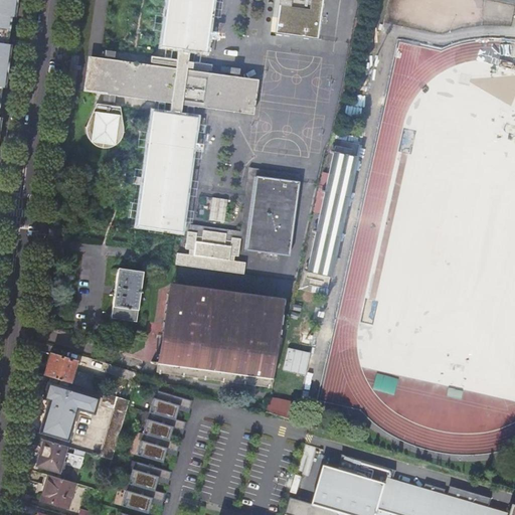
[(0,0),(0,74),(4,44),(7,29),(8,17),(10,0),(0,0)]
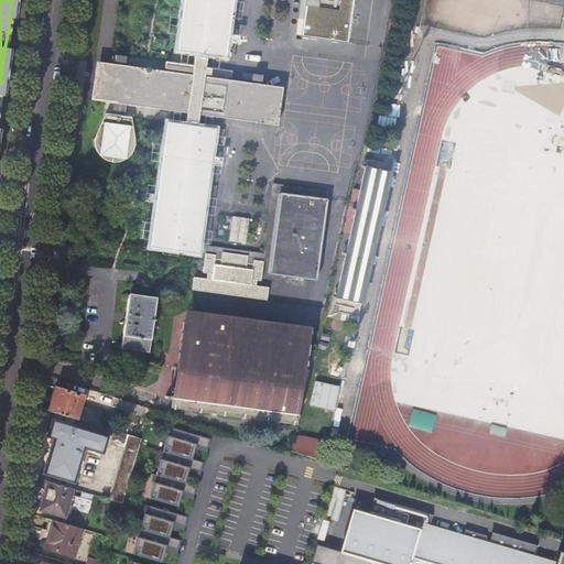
[(177,0),(172,50),(192,53),(197,53),(203,54),(220,56),(221,45),(220,45),(226,0),(177,0)]
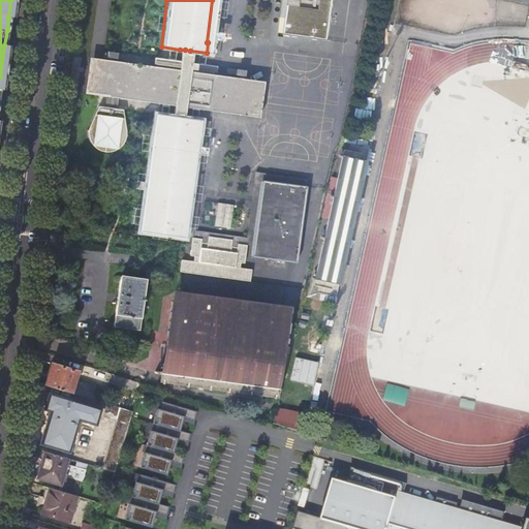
[(208,42),(207,53),(215,54),(221,0),(212,0),(207,42),(208,42)]
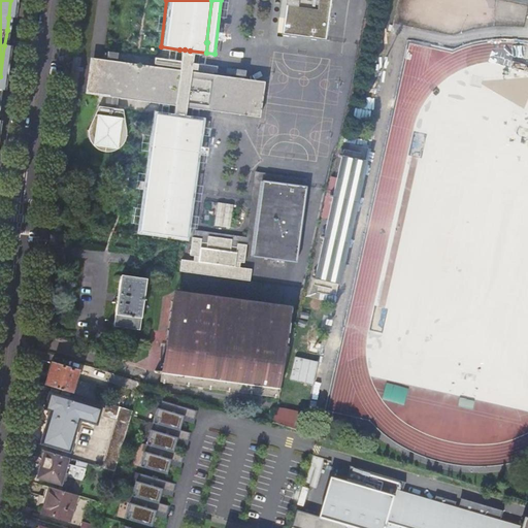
[(324,37),(327,12),(321,12),(322,5),(328,6),(328,0),(281,0),(282,0),(282,6),(276,6),(273,31),(324,37)]
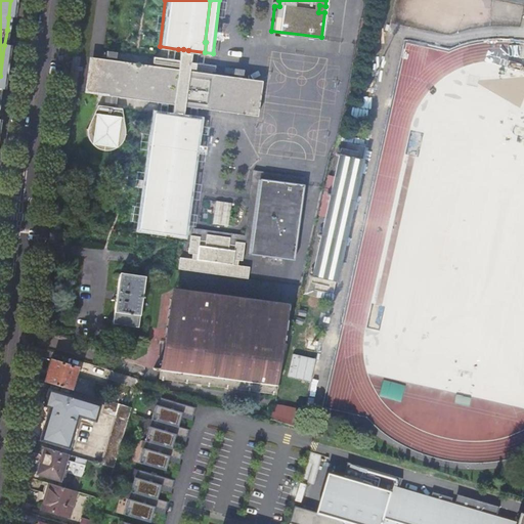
[(183,49),(178,49),(177,60),(150,56),(149,62),(154,63),(153,68),(153,71),(148,71),(144,100),(156,101),(171,103),(169,120),(151,117),(136,230),(182,236),(183,233),(184,225),(182,224),(189,170),(190,167),(171,165),(173,148),(192,150),(195,128),(197,128),(198,119),(180,116),(181,105),(207,108),(209,95),(205,95),(208,76),(208,71),(212,71),(213,64),(187,61),(188,50),(183,49)]
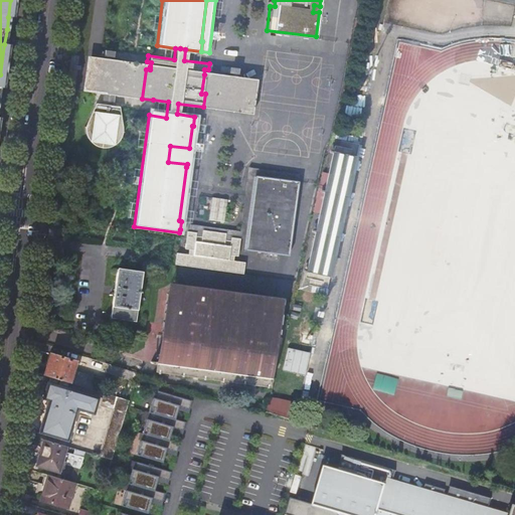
[(150,69),(150,66),(84,57),(80,91),(142,99),(146,69),(150,69)]
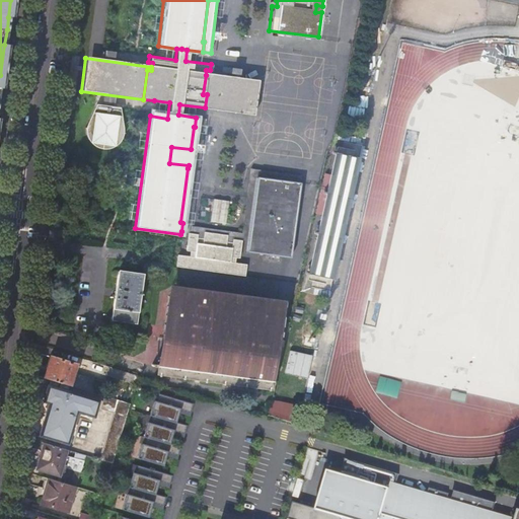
[(254,81),(206,75),(203,94),(207,94),(205,107),(251,115),(253,99),(251,99),(254,81)]
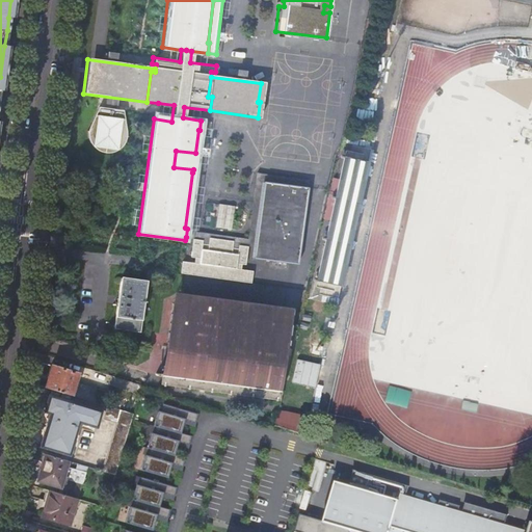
[(123,111),(98,108),(88,128),(87,137),(89,143),(91,147),(96,151),(100,153),(103,154),(108,154),(110,153),(114,152),(120,148),(123,142),(125,137),(123,111)]
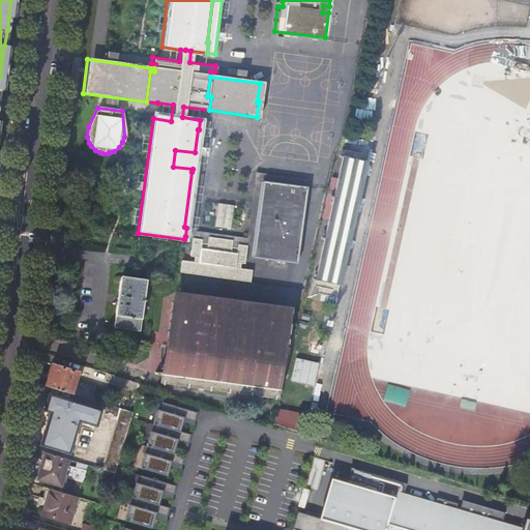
[(208,121),(200,120),(199,129),(198,129),(195,152),(175,150),(173,167),(193,169),(202,171),(208,121)]
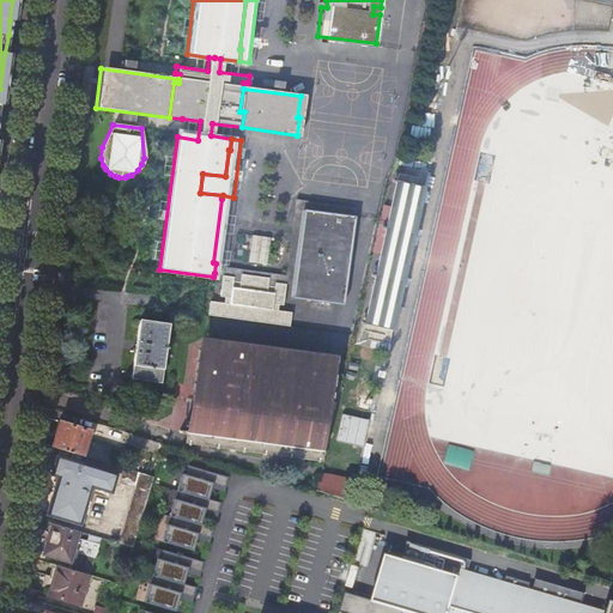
[(389,298),(390,293),(399,295),(401,284),(398,283),(401,267),(405,268),(407,258),(399,255),(400,252),(408,253),(411,242),(407,241),(411,225),(414,225),(417,216),(408,213),(410,208),(418,210),(419,200),(417,199),(420,183),(395,177),(364,321),(388,326),(392,310),(395,310),(398,299),(389,298)]
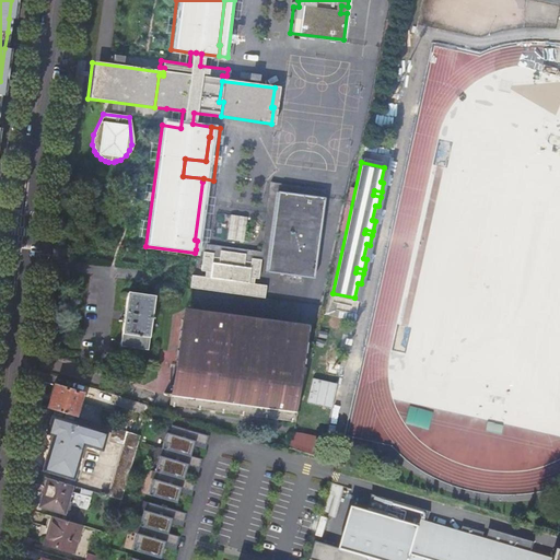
[(213,184),(202,182),(195,240),(197,241),(196,249),(202,251),(212,252),(211,255),(218,256),(219,248),(244,252),(243,259),(249,260),(249,256),(258,257),(260,246),(206,238),(213,184)]
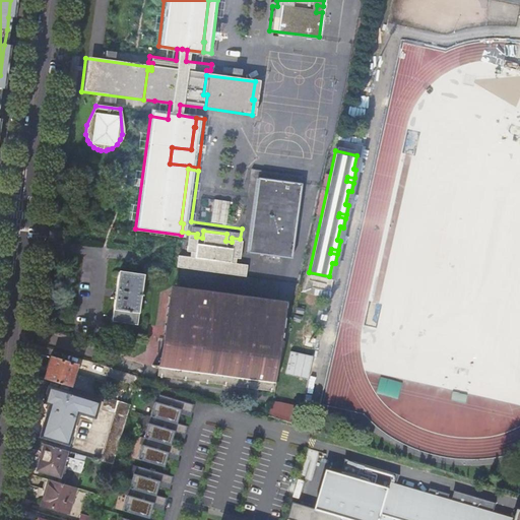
[(248,240),(256,177),(299,183),(300,176),(250,169),(242,229),(240,239),(241,239),(248,240)]
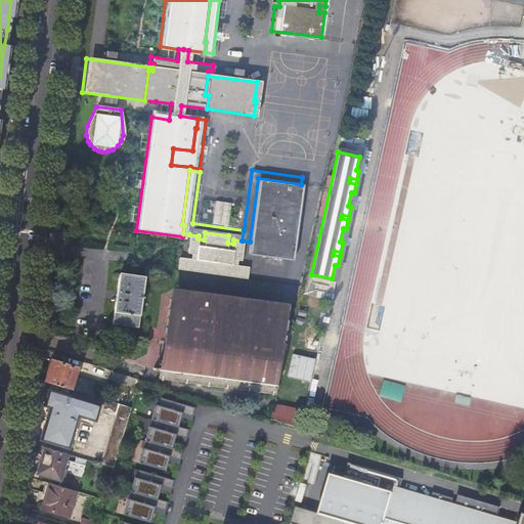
[(250,242),(248,253),(266,256),(279,257),(291,259),(301,184),(258,178),(250,242)]
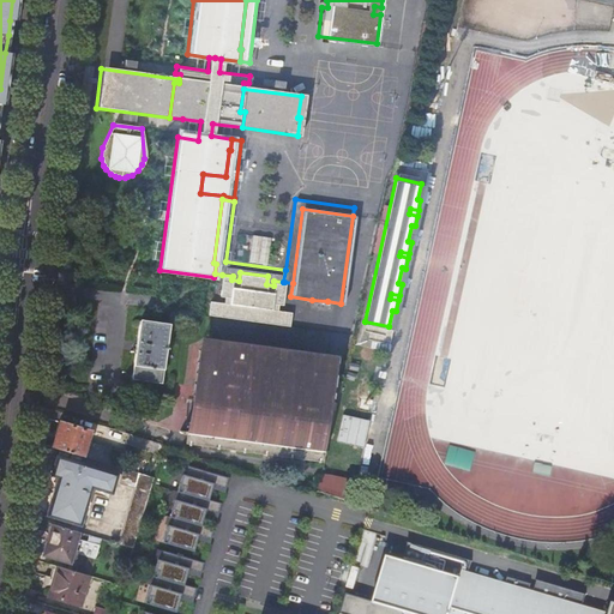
[(251,260),(270,263),(272,236),(253,234),(251,260)]
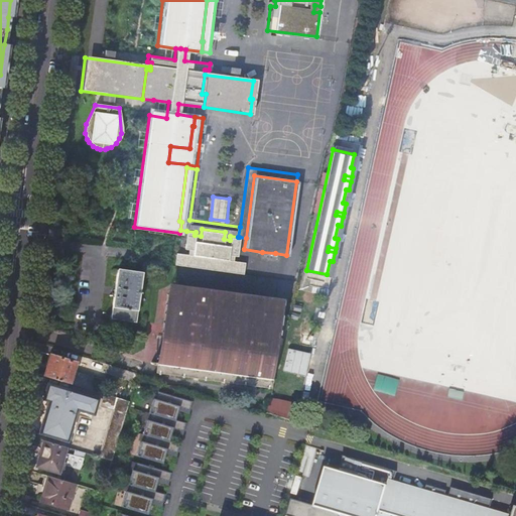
[(225,232),(202,229),(201,236),(195,235),(196,232),(186,231),(183,248),(188,248),(187,254),(175,252),(174,263),(243,272),(244,261),(232,259),(233,254),(237,255),(239,237),(238,237),(230,236),(230,240),(224,239),(225,232)]
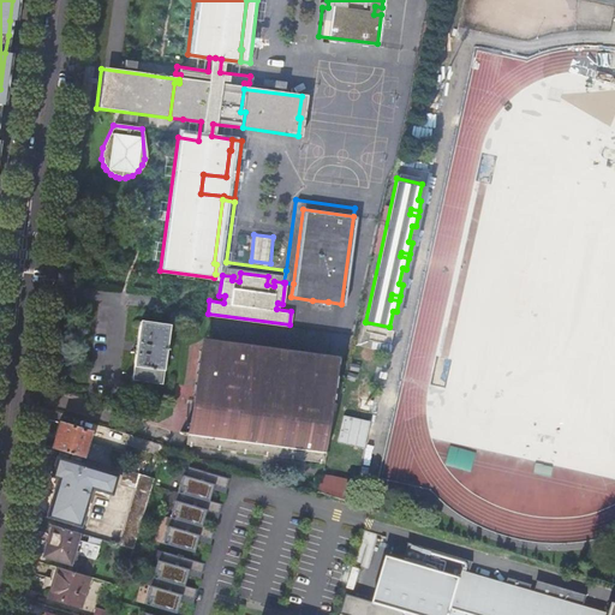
[(166,320),(137,316),(129,374),(157,377),(166,320)]
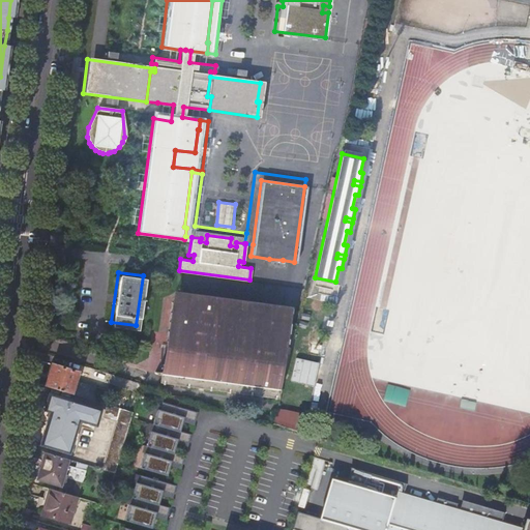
[(173,289),(163,370),(275,384),(282,333),(289,333),(291,315),(284,314),(286,303),(173,289)]
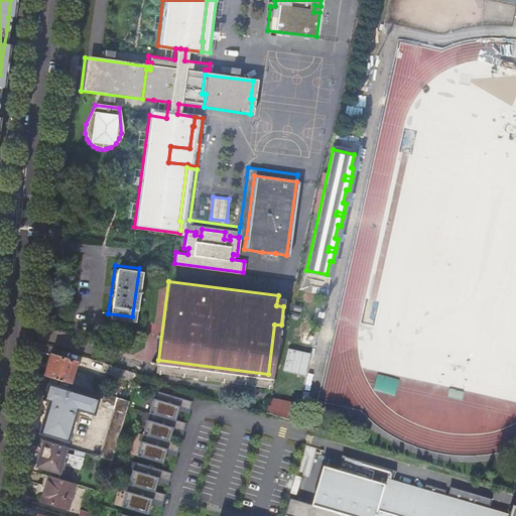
[(307,373),(310,351),(288,348),(285,370),(307,373)]
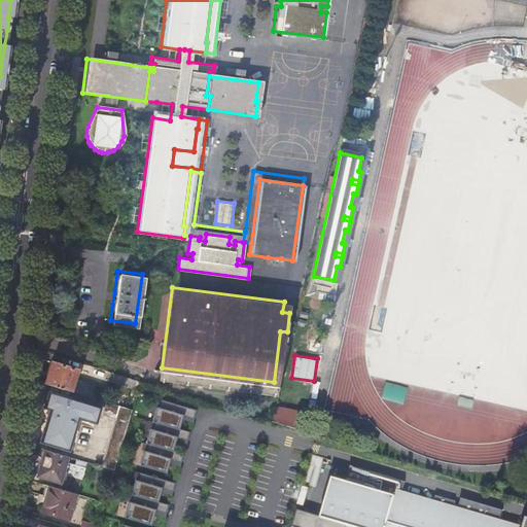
[(149,356),(148,366),(156,367),(157,357),(149,356)]
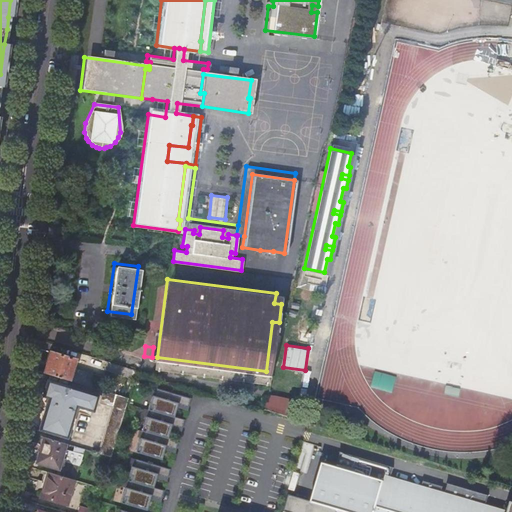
[(48,353),(42,374),(90,388),(93,377),(70,370),(73,360),(48,353)]
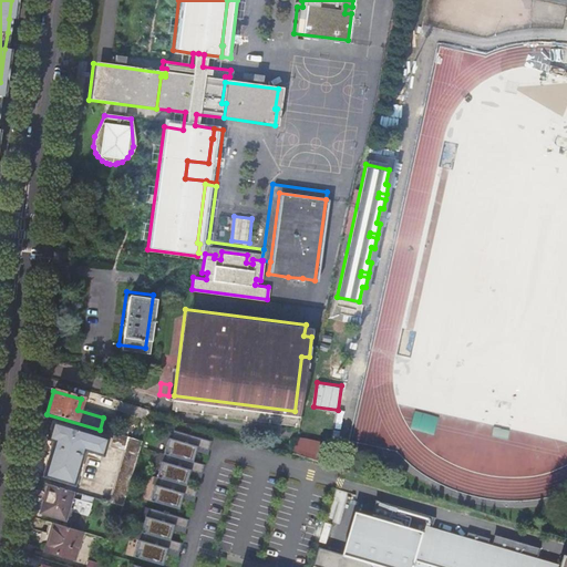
[(105,440),(51,424),(47,440),(52,441),(42,476),(72,484),(82,450),(101,455),(105,440)]
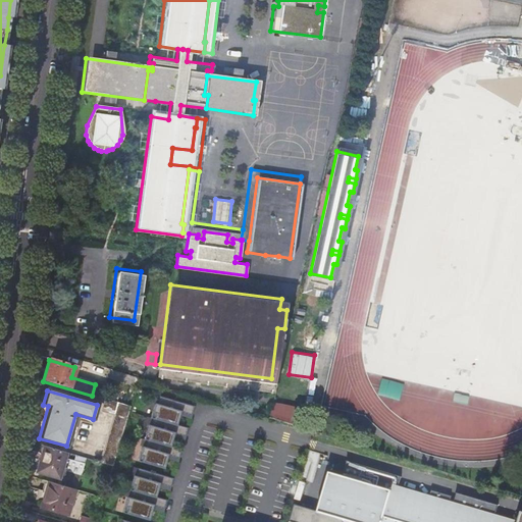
[(193,408),(158,398),(156,405),(153,404),(149,418),(151,419),(149,426),(147,426),(143,440),(145,441),(143,449),(141,448),(136,463),(162,470),(166,456),(177,459),(179,452),(168,448),(172,433),(184,436),(186,429),(174,426),(179,412),(190,415),(193,408)]
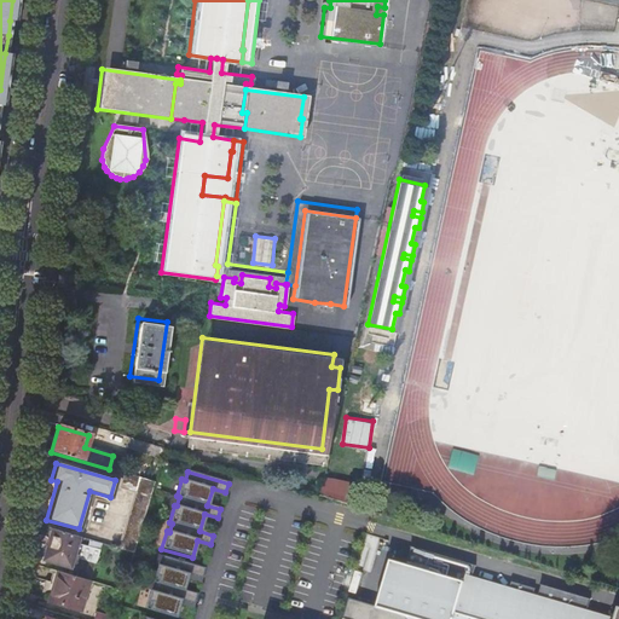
[(322,496),(353,501),(357,481),(325,475),(322,496)]
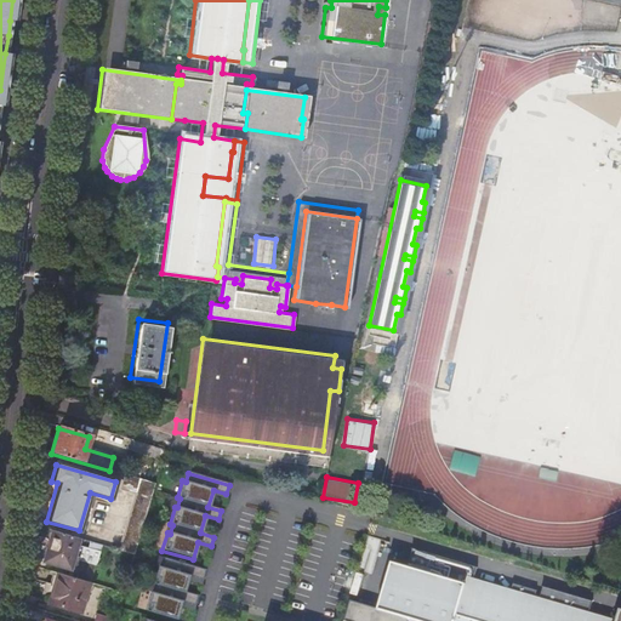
[(118,551),(132,556),(153,484),(140,480),(118,551)]
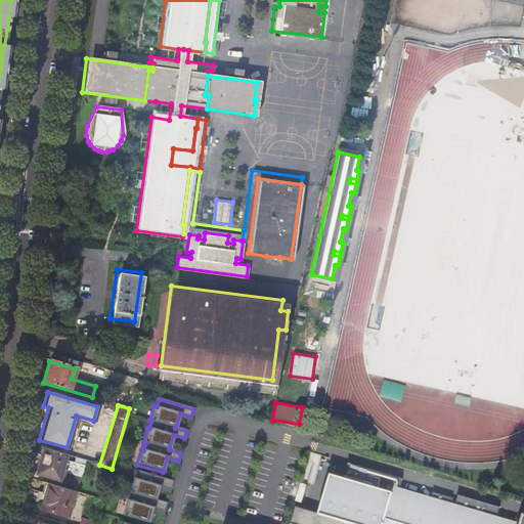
[(64,454),(44,448),(37,474),(57,480),(64,454)]
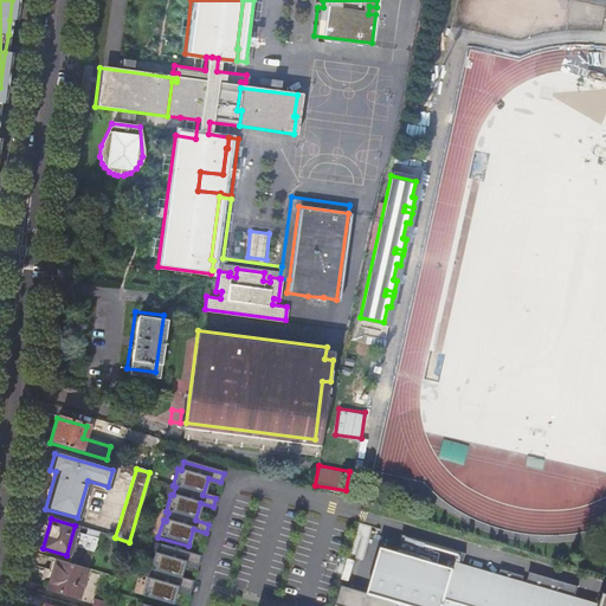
[(366,597),(339,588),(334,605),(569,605),(572,603),(575,590),(527,575),(522,588),(519,587),(521,579),(497,573),(495,580),(459,569),(463,556),(400,537),(394,556),(379,552),(366,597)]
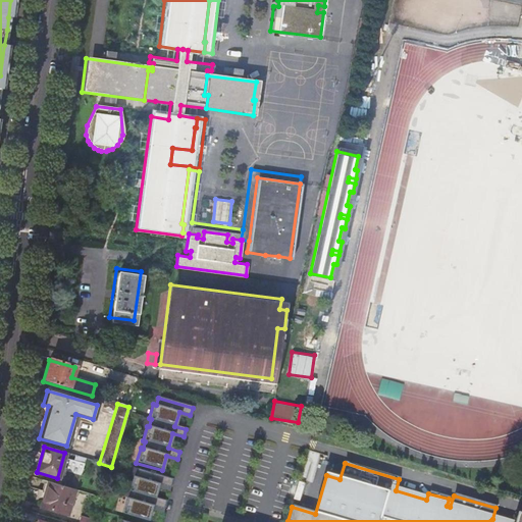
[(171,480),(136,470),(134,478),(132,477),(127,491),(129,492),(127,500),(125,499),(120,513),(147,521),(151,507),(162,510),(164,503),(153,500),(158,484),(169,487),(171,480)]
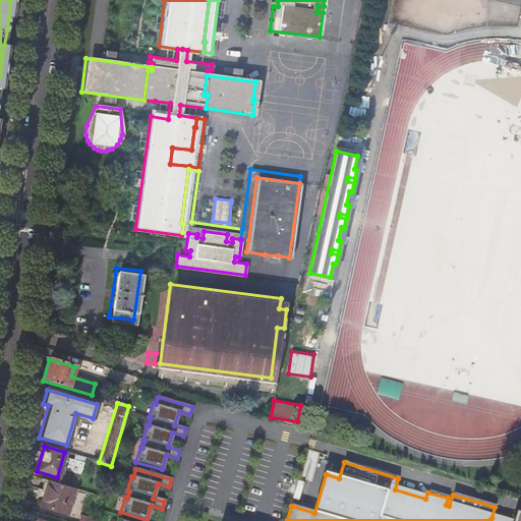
[(73,489),(47,481),(40,507),(66,515),(73,489)]
